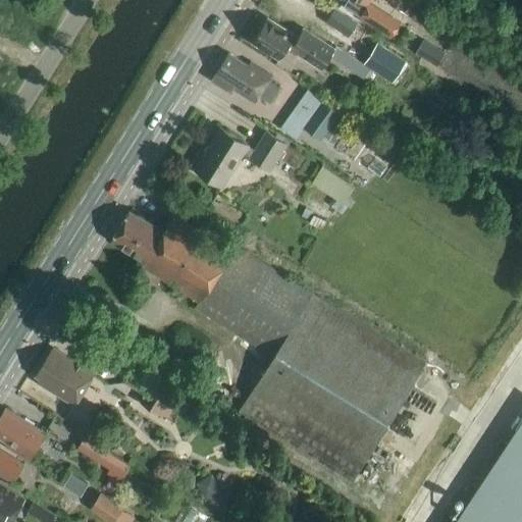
[(356,23),(334,10),(327,21),(349,36),(356,23)]
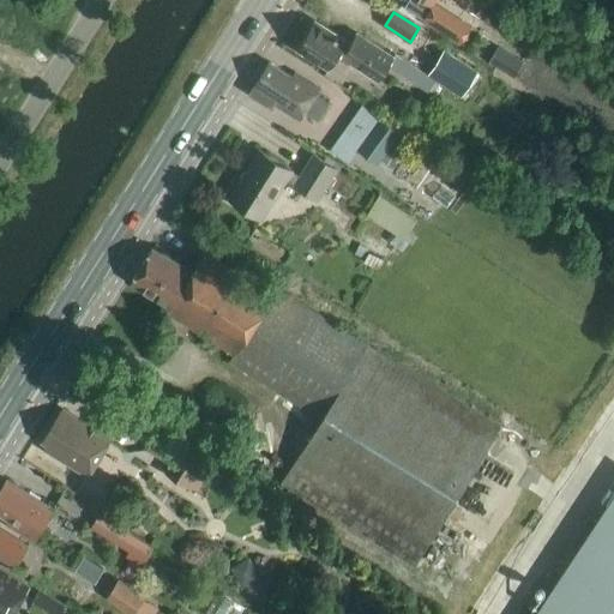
[(455,46),(465,31),(444,17),(434,32),(455,46)]
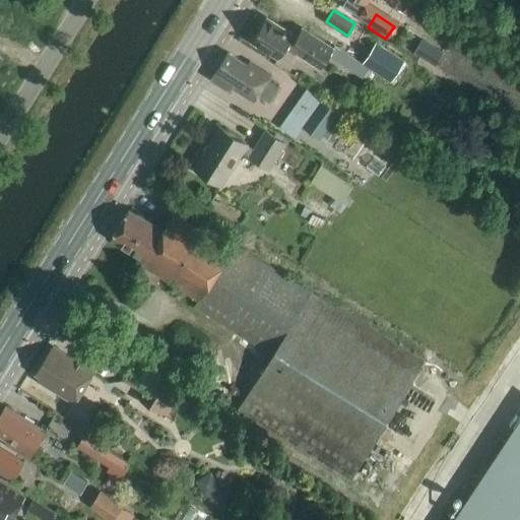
[(254,40),(252,43),(279,59),(280,57),(286,48),(321,70),(334,48),(304,27),(296,40),(265,21),(259,30),(257,31),(253,38),(254,40)]
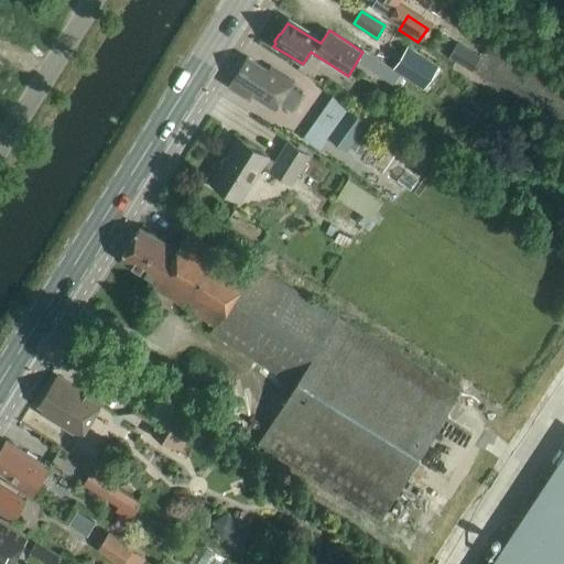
[(408,47),(394,71),(424,89),(438,67),(408,47)]
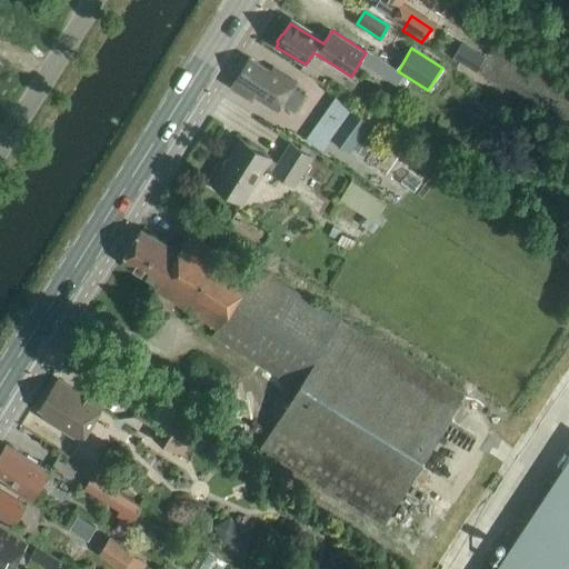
[(476,77),(485,62),(461,48),(452,63),(476,77)]
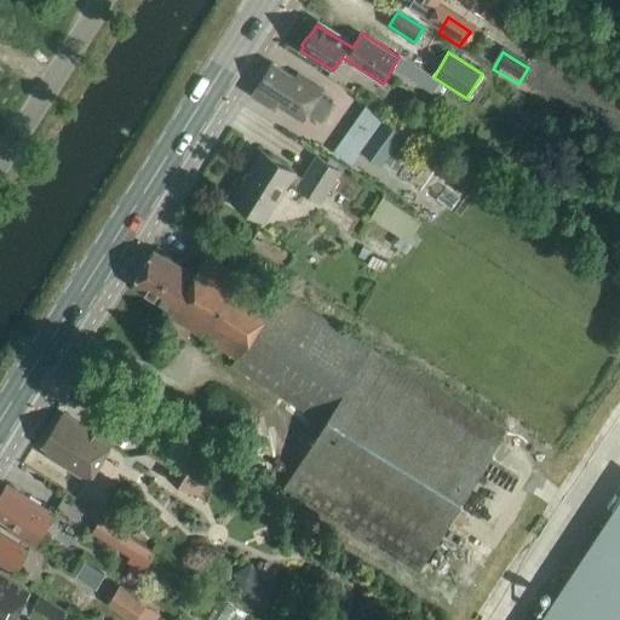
[(271,64),(251,97),(275,112),(277,108),(302,124),(305,118),(306,118),(309,114),(320,121),(329,105),(319,98),(321,95),(321,93),(325,89),(298,73),(294,79),(271,64)]
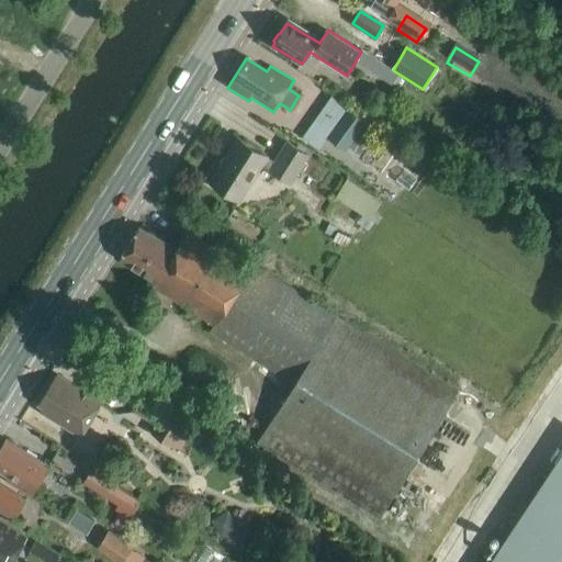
[(359,158),(378,127),(346,107),(326,137),(359,158)]
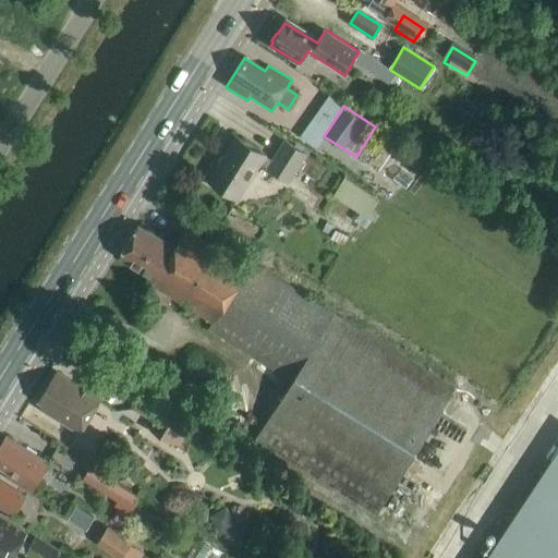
[(271,161),(264,157),(265,155),(237,136),(208,181),(238,198),(257,167),(289,186),(307,157),(283,142),(271,161)]
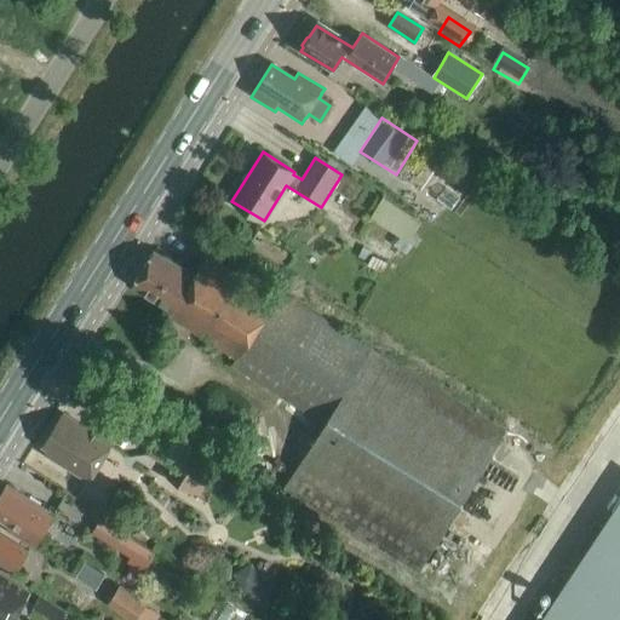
[(281,216),(294,196),(283,190),(271,210),(281,216)]
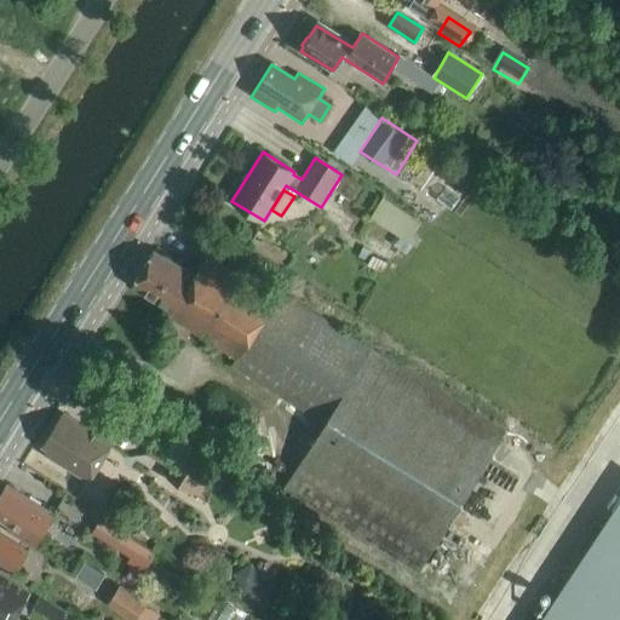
[(412,242),(424,224),(383,197),(371,217),(412,242)]
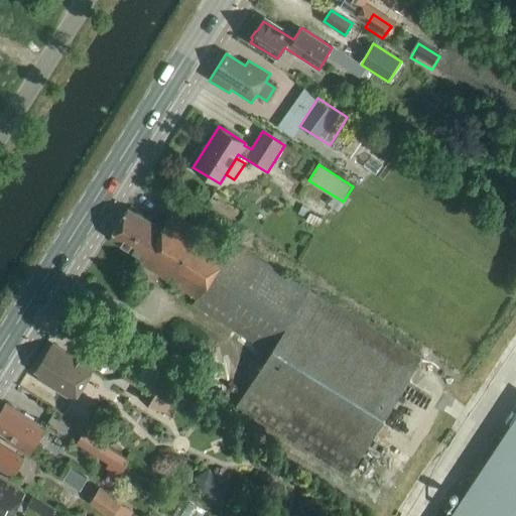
[(161,230),(128,209),(110,238),(144,260),(134,276),(152,287),(159,275),(197,298),(194,304),(269,353),(236,406),(348,476),(420,359),(232,242),(229,247),(172,213),(161,230)]
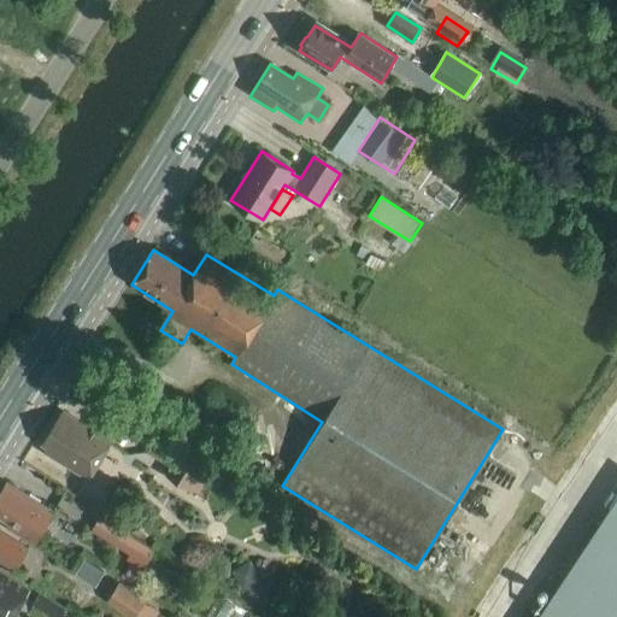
[(88,480),(111,442),(63,412),(42,445),(47,447),(45,452),(88,480)]
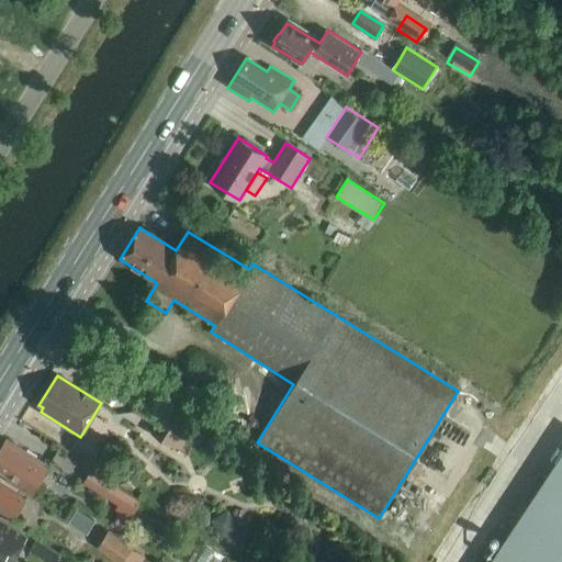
[(166,406),(150,431),(182,449),(197,424),(166,406)]
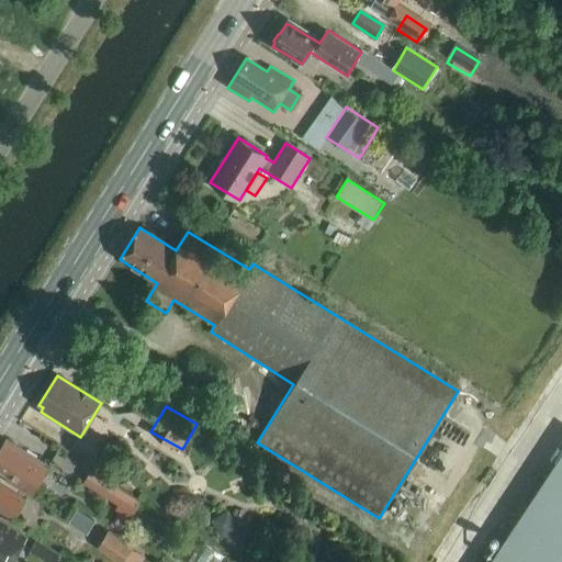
[(49,468),(6,441),(0,450),(0,472),(8,478),(6,481),(31,496),(49,468)]
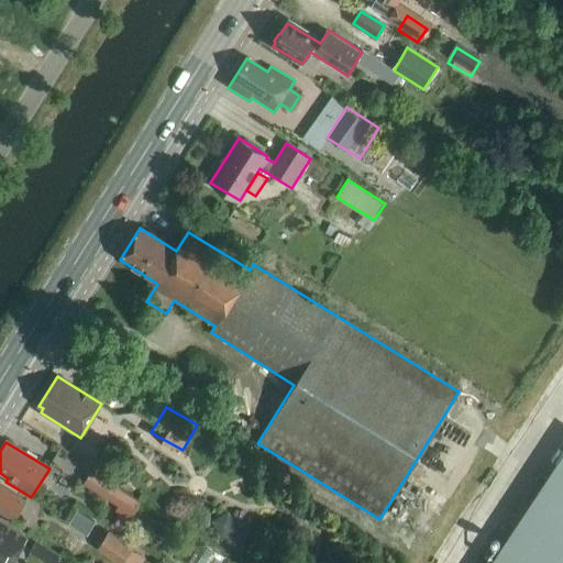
[(213,445),(206,457),(219,466),(228,454),(213,445)]
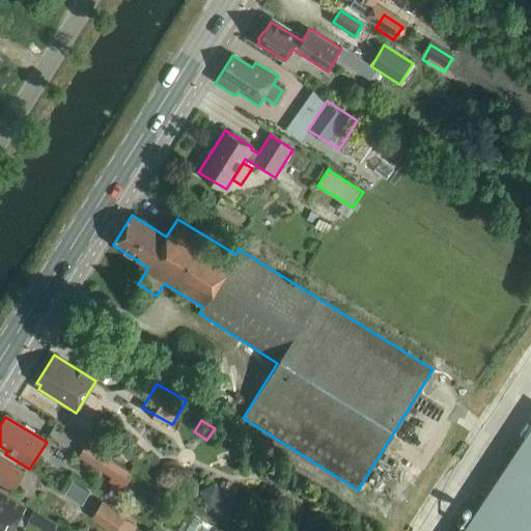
[(122,493),(134,474),(88,445),(80,457),(113,479),(110,484),(122,493)]
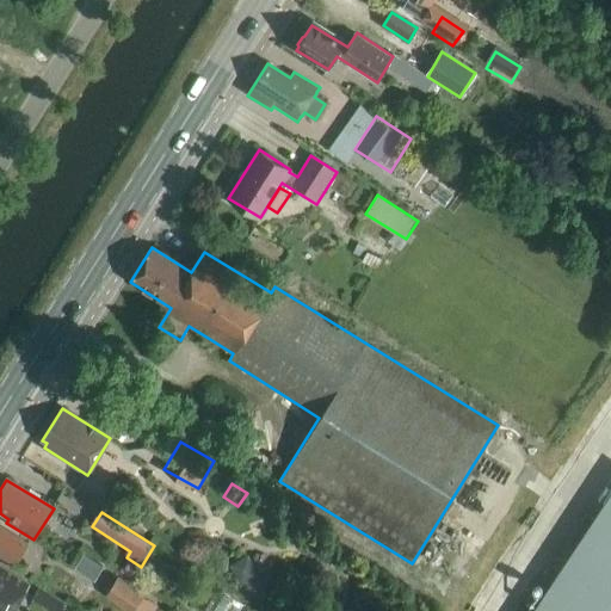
[(0,555),(14,565),(28,544),(0,526),(0,555)]
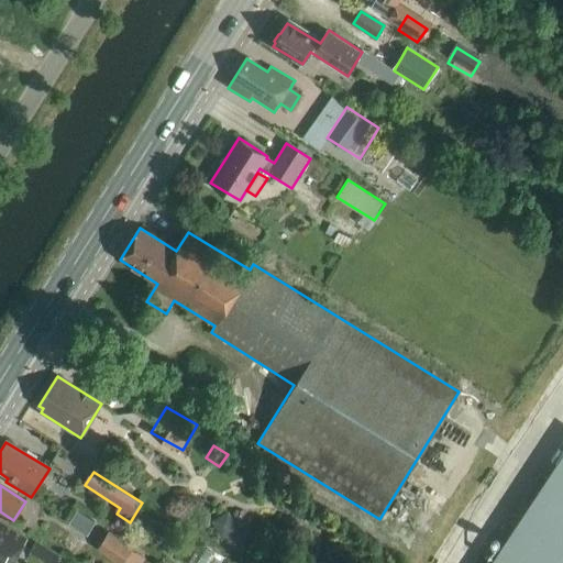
[(562,562),(562,498),(550,490),(542,486),(492,562),(562,562)]
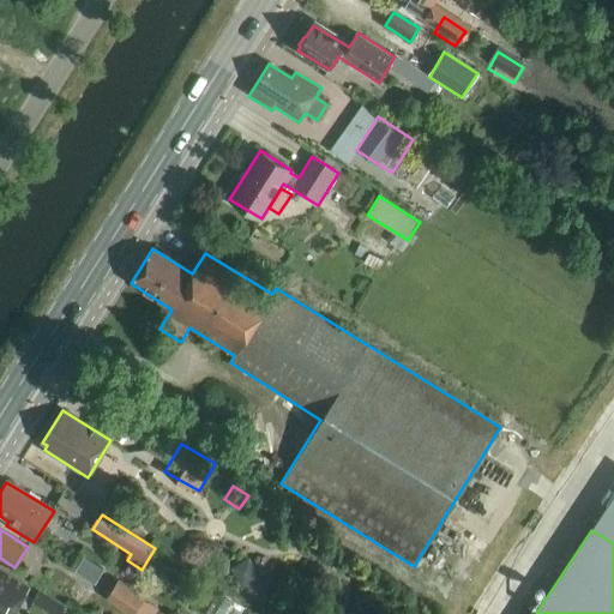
[(84,558),(76,572),(95,585),(104,571),(84,558)]
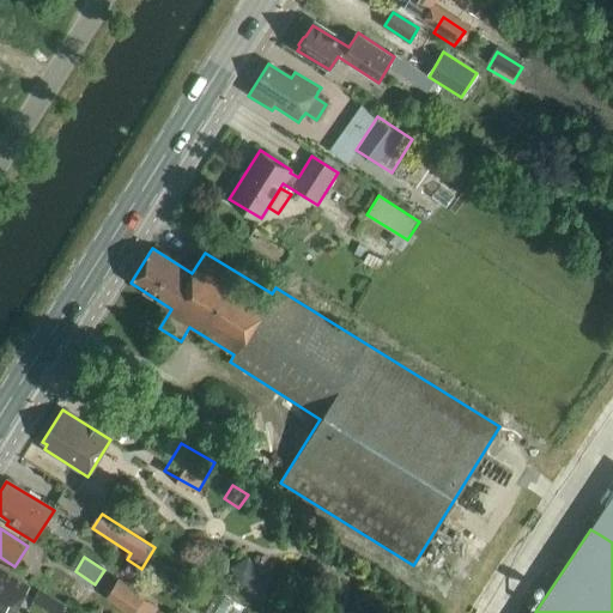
[(249,558),(231,569),(241,586),(259,575),(249,558)]
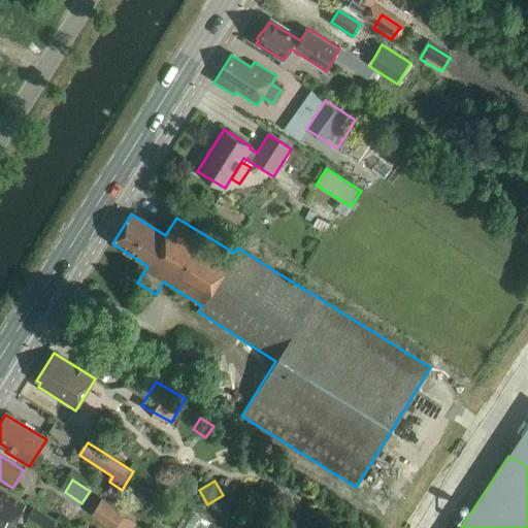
[(26,506),(0,490),(0,527),(11,527),(18,519),(32,527),(55,527),(57,527),(59,523),(32,507),(27,516),(22,513),(26,506)]
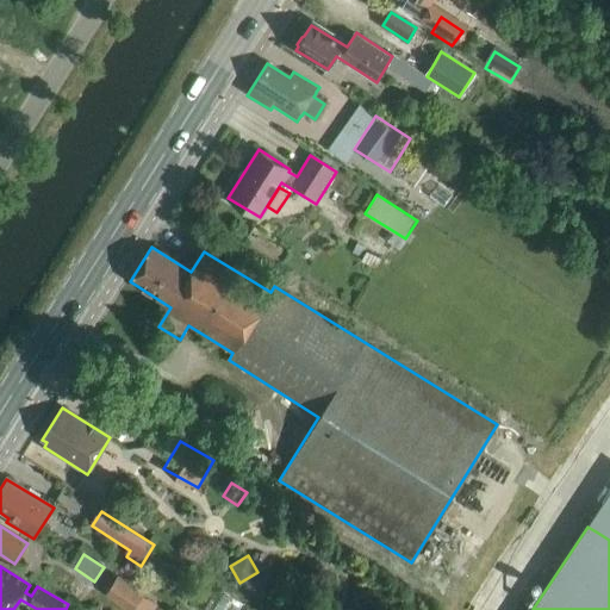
[(132,609),(134,609),(147,591),(119,574),(107,593),(132,609)]
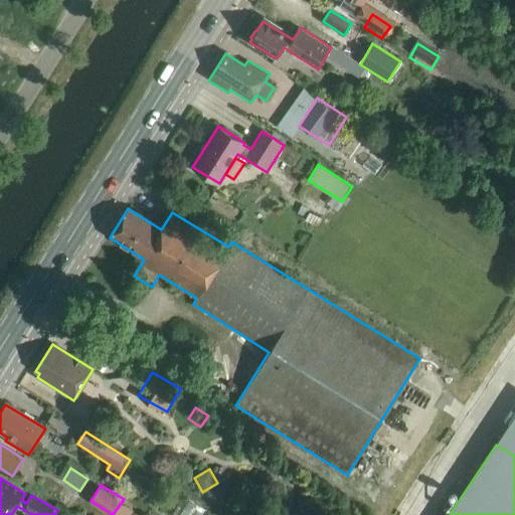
[(168,514),(154,505),(146,514),(168,514)]
